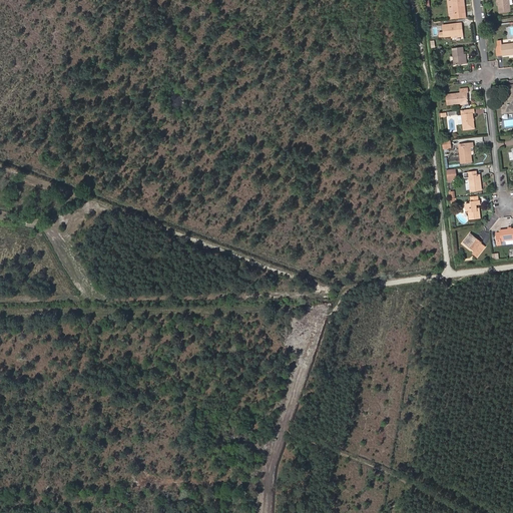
[(460,5),(463,4),(462,0),(445,0),(448,19),(459,18),(459,13),(461,13),(460,5)]
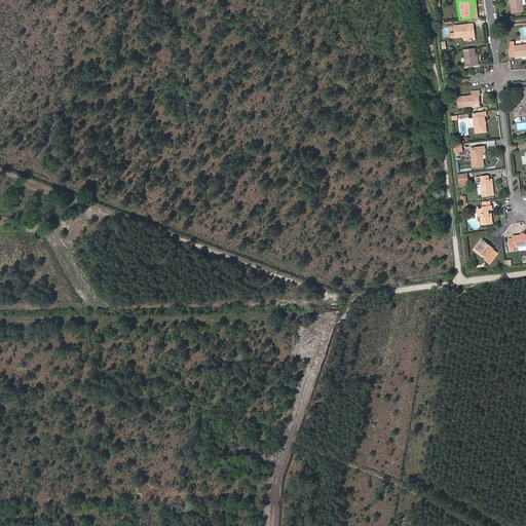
[(511,13),(521,12),(520,0),(509,0),(510,5),(511,13)]
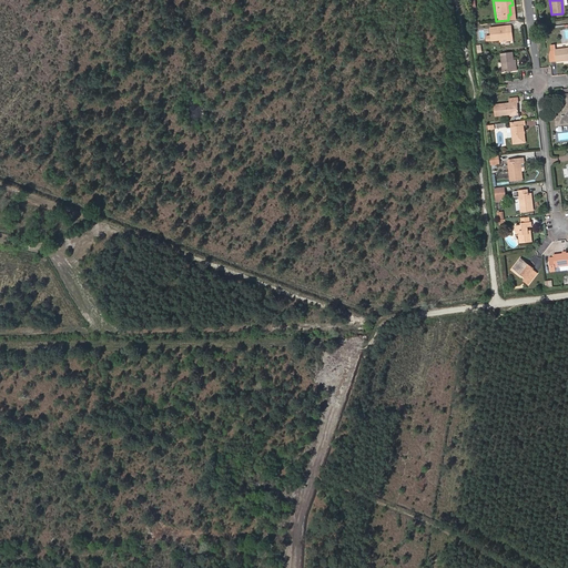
[(487,28),(488,40),(496,39),(510,38),(508,26),(487,28)]
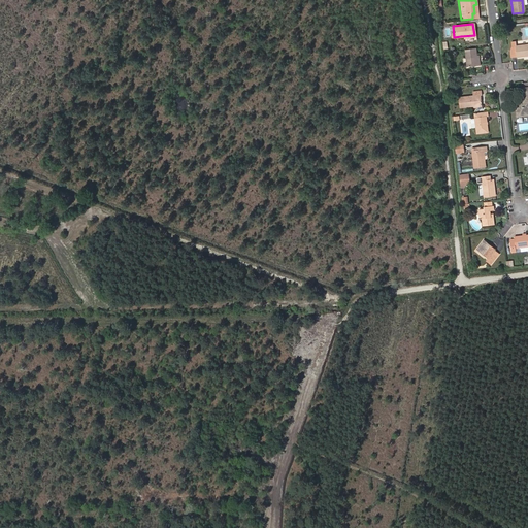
[(516,57),(527,55),(527,43),(515,45),(514,41),(510,41),(512,46),(509,51),(510,57),(516,56),(516,57)]
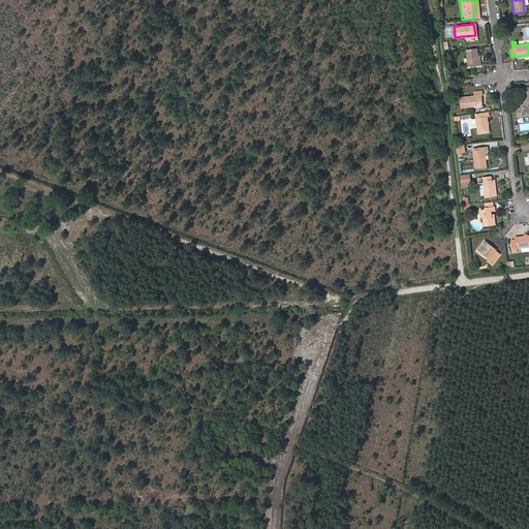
[(479,61),(477,61),(476,56),(476,49),(465,50),(467,67),(480,65),(479,61)]
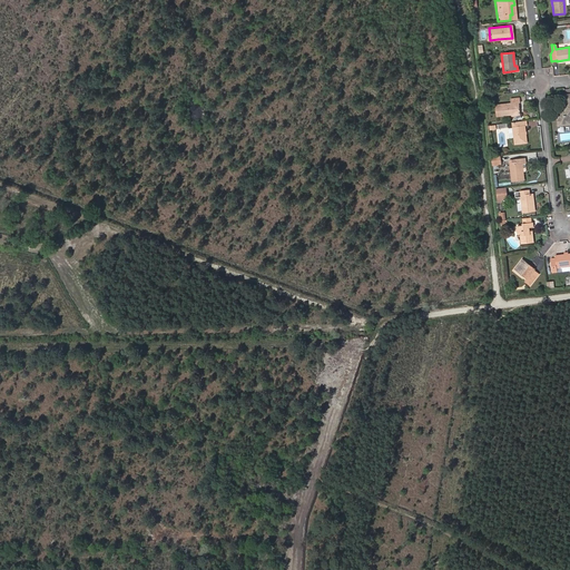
[(509,116),(517,115),(516,105),(518,104),(517,100),(507,101),(507,106),(491,107),(493,119),(509,116)]
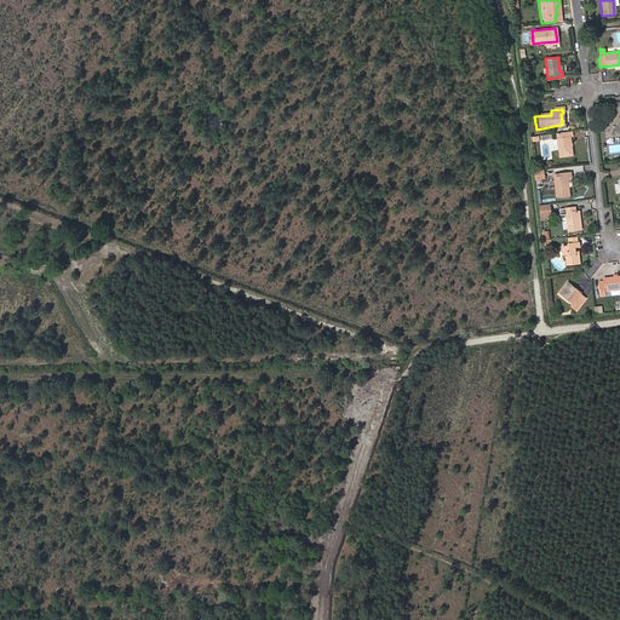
[(619,136),(619,130),(619,127),(619,113),(613,114),(614,122),(606,124),(607,133),(612,133),(613,138),(619,136)]
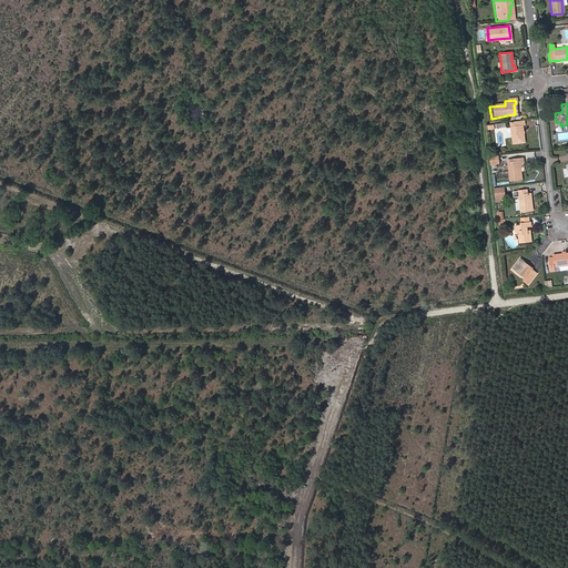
[(524,135),(524,133),(523,127),(525,127),(524,121),(510,123),(513,145),(525,143),(524,135)]
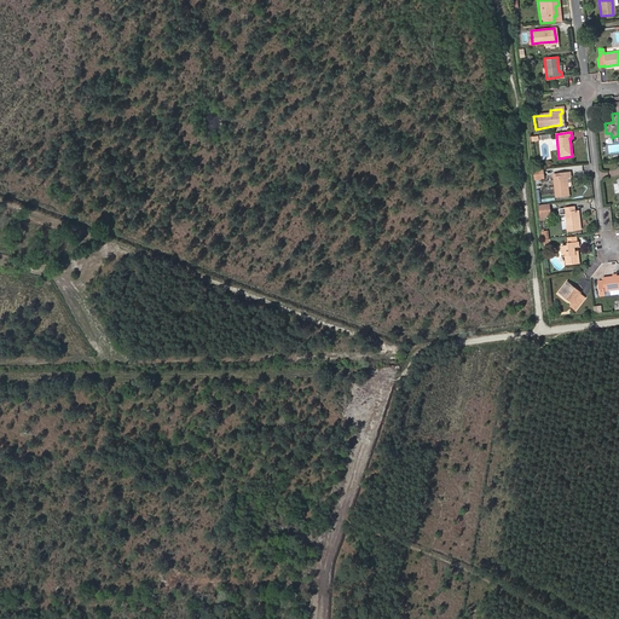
[(570,187),(571,186),(570,173),(554,175),(556,200),(570,197),(568,187),(570,187)]
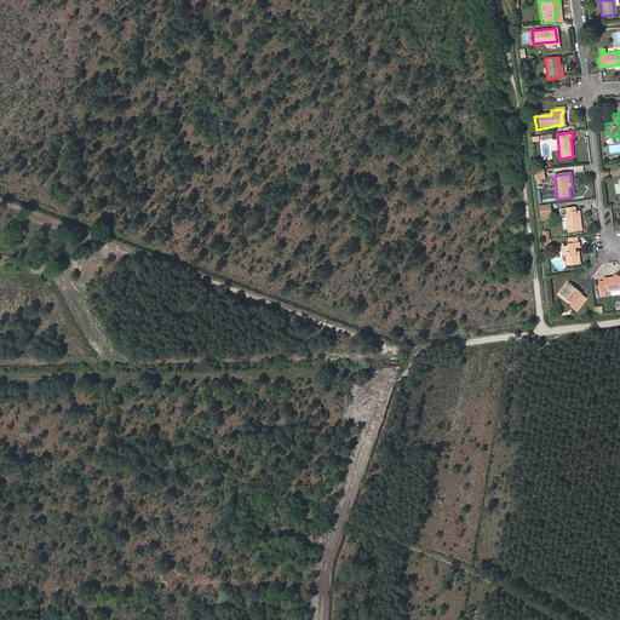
[(541,218),(554,218),(554,204),(541,204),(541,218)]
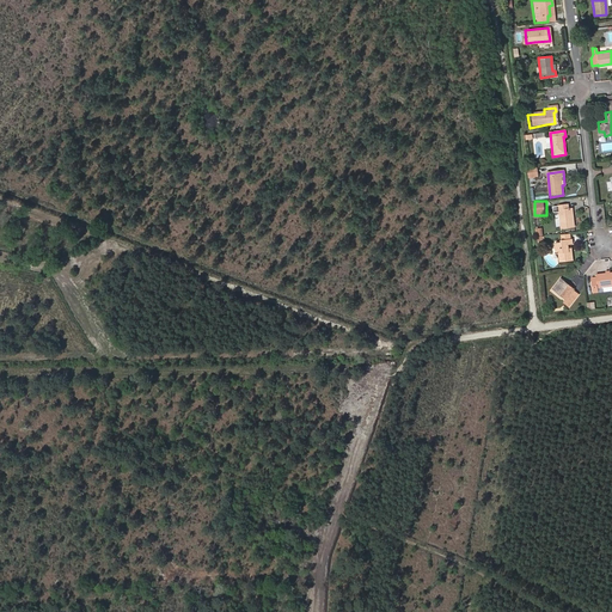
[(562,230),(575,228),(573,209),(569,210),(568,206),(560,207),(562,230)]
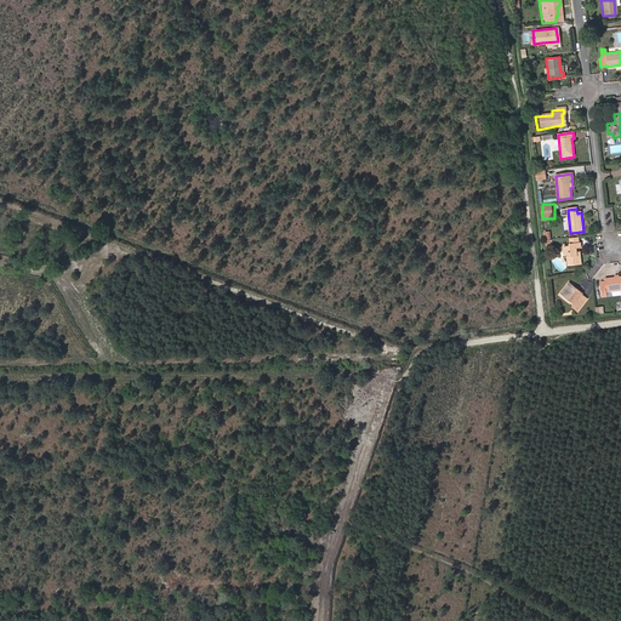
[(577,257),(577,255),(576,250),(581,249),(581,244),(570,246),(570,248),(564,248),(565,260),(568,258),(569,267),(581,266),(580,257),(577,257)]
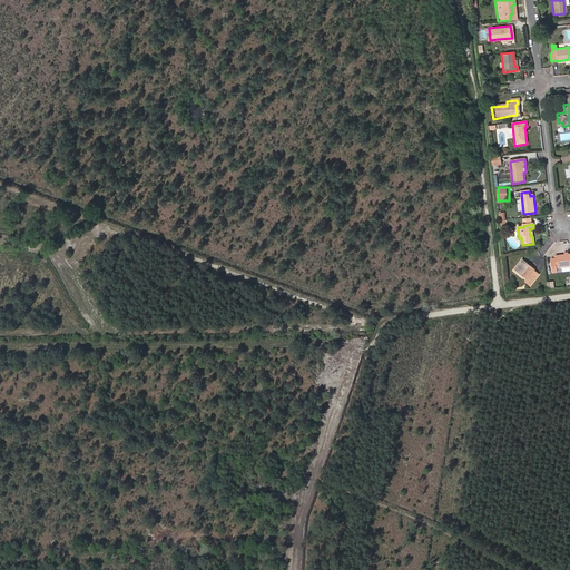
[(569,254),(556,256),(556,259),(557,262),(551,262),(551,264),(552,273),(558,273),(557,268),(569,266),(569,254)]
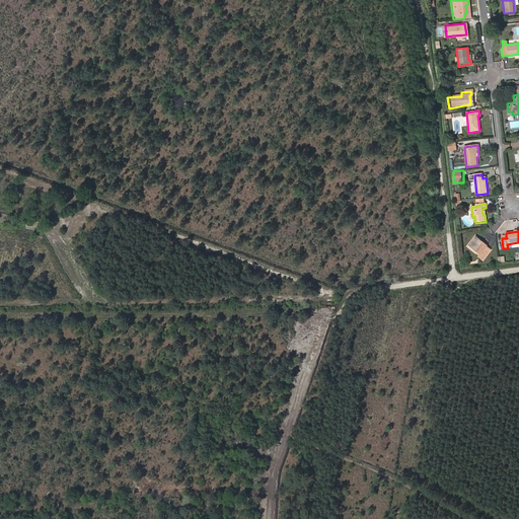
[(482,242),(480,244),(474,239),(469,246),(477,252),(476,254),(484,261),(492,250),(482,242)]
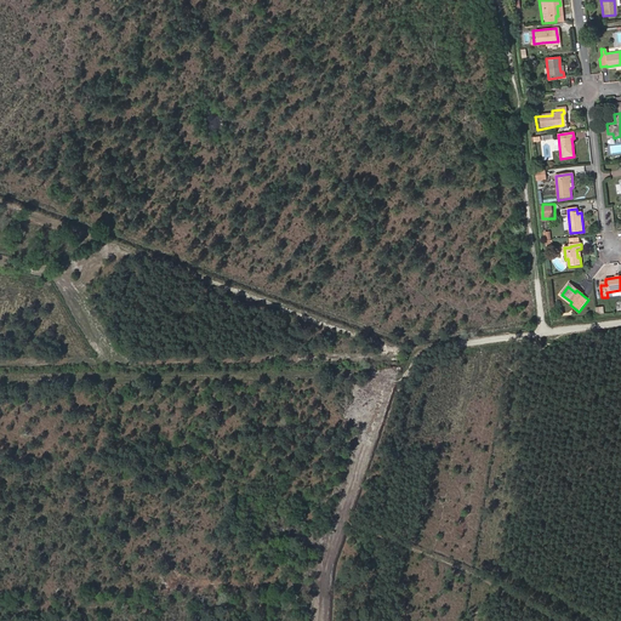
All buildings are outlined.
